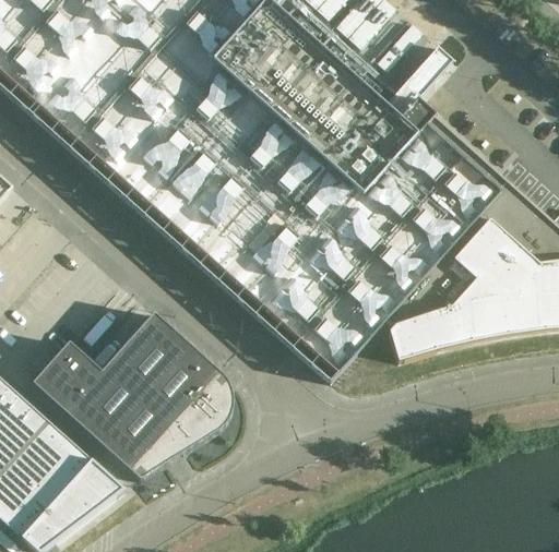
[(0,0),(0,85),(330,381),(385,319),(393,325),(397,361),(405,358),(419,354),(431,350),(444,347),(456,344),(467,342),(477,339),(490,337),(501,335),(513,333),(525,332),(540,330),(555,328),(558,327),(558,224),(417,98),(453,58),(438,44),(383,104),(275,8),(282,0),(0,0)]
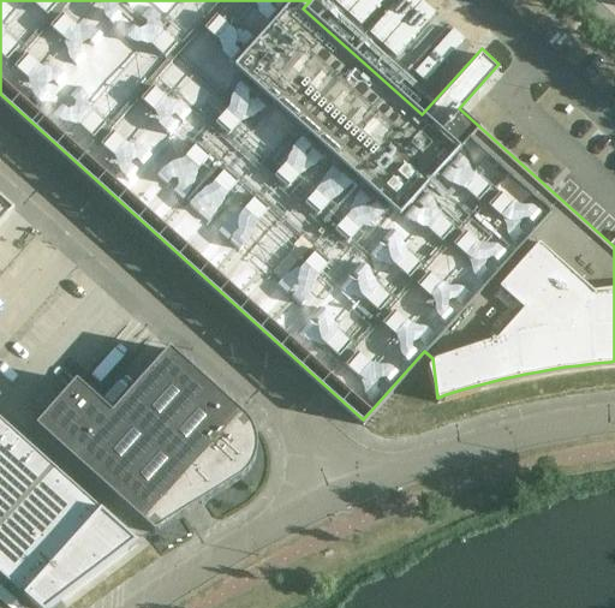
[(0,219),(12,206),(5,200),(0,194),(0,219)]
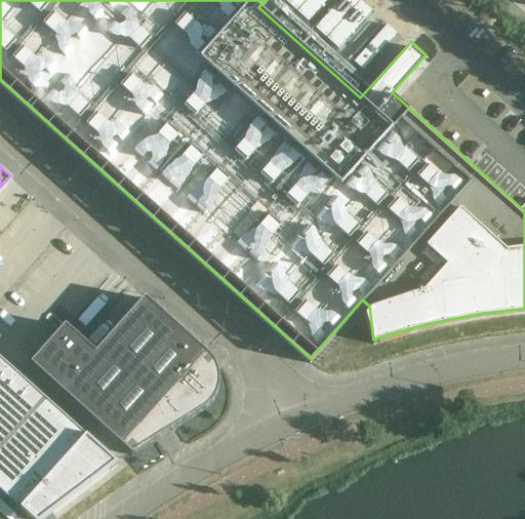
[(34,193),(4,236),(15,243),(45,201),(34,193)]
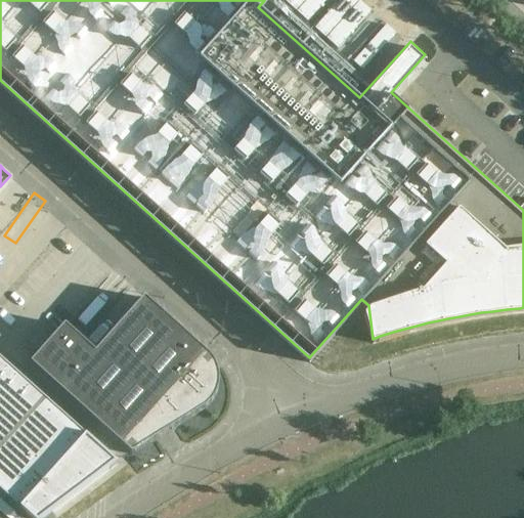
[(64,319),(30,358),(131,448),(159,431),(158,429),(170,421),(171,424),(205,402),(208,399),(211,397),(213,393),(215,390),(217,386),(218,382),(218,378),(218,374),(218,371),(217,365),(216,361),(214,357),(212,354),(210,352),(210,351),(207,348),(144,292),(95,347),(64,319)]
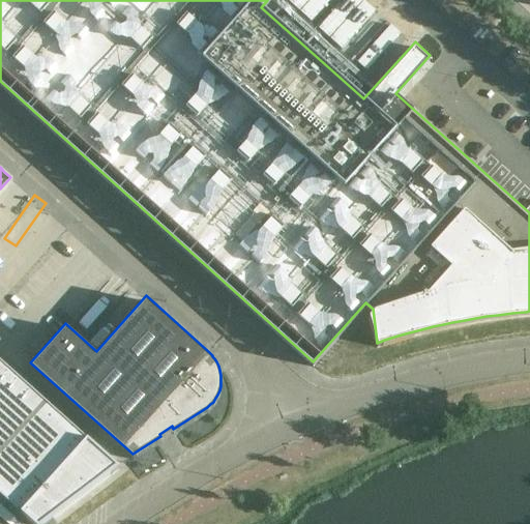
[(0,490),(30,518),(31,518),(35,521),(48,507),(54,513),(111,468),(111,469),(118,464),(118,463),(0,356),(0,490)]
